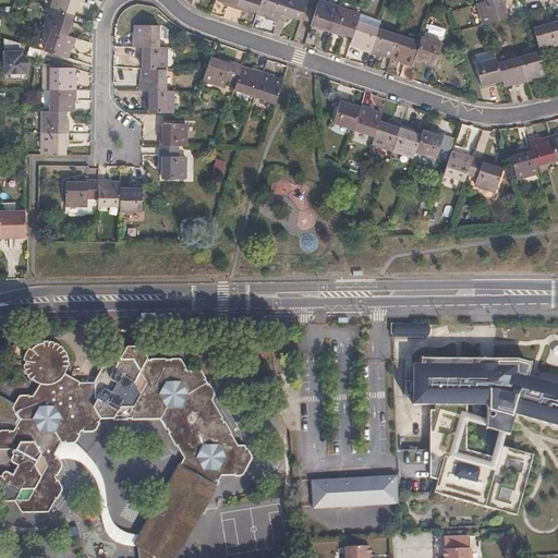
[(55,0),(52,8),(73,14),(76,4),(80,4),(81,0),(55,0)]
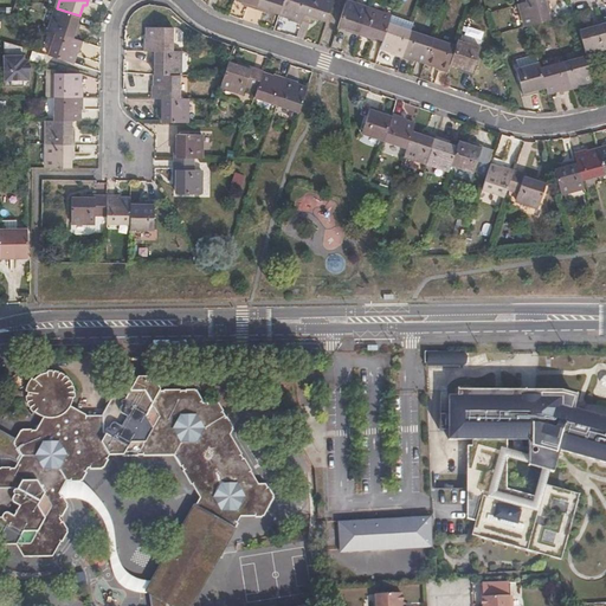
[(237,0),(246,4),(245,7),(257,11),(259,0),(237,0)]
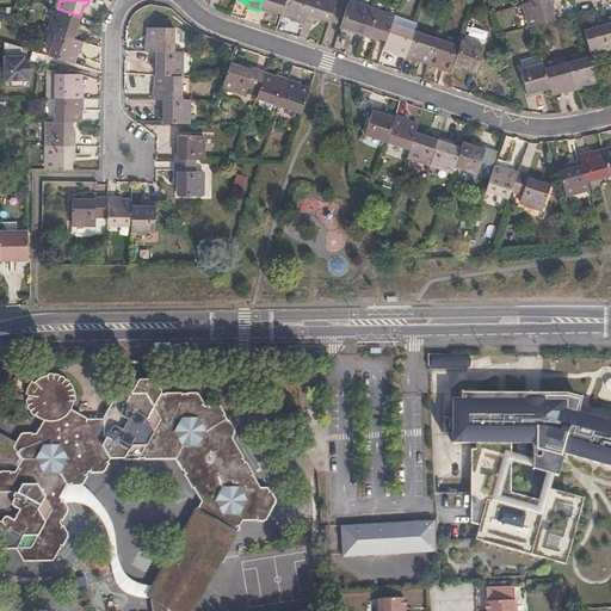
[(261,0),(259,11),(270,14),(271,11),(282,13),(287,0),(261,0)]
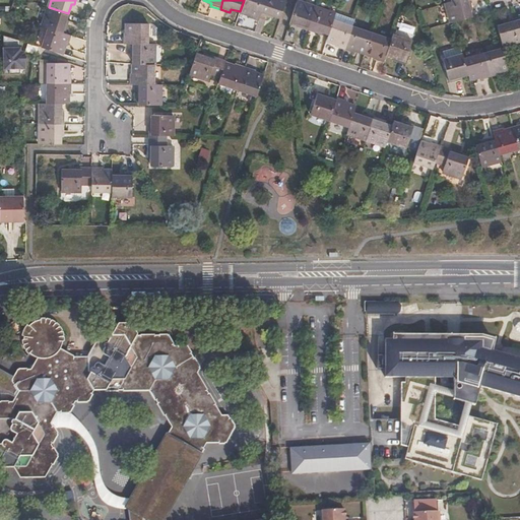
[(244,0),(240,11),(250,15),(249,17),(259,20),(261,15),(265,0),(244,0)]
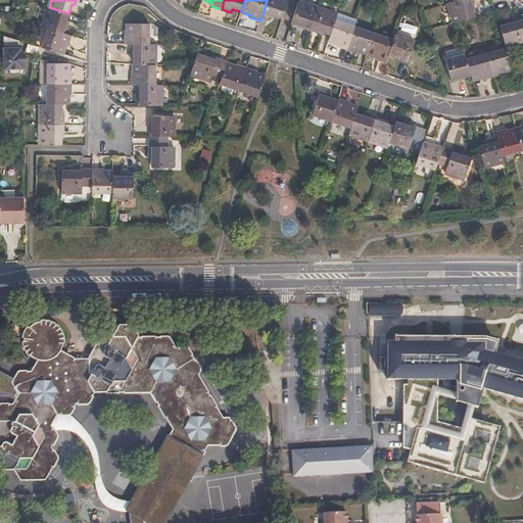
[(273,15),(283,18),(288,0),(267,0),(263,15),(272,17),(273,15)]
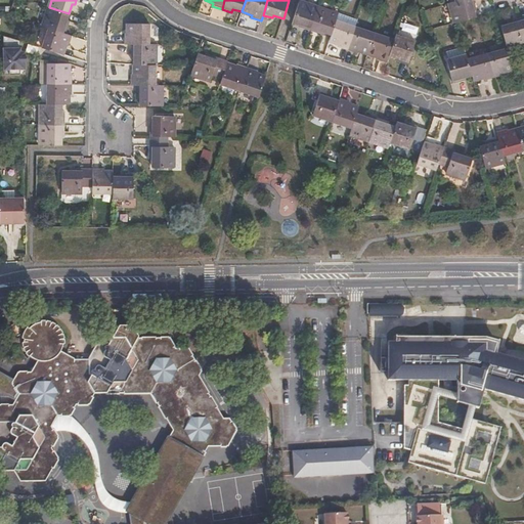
[(452,4),(457,24),(478,18),(475,8),(477,7),(475,0),(467,0),(459,2),(452,4)]
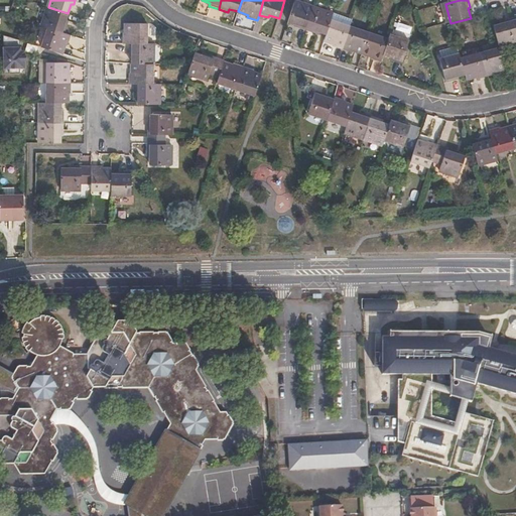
[(297,27),(306,30),(313,8),(295,2),(288,21),(298,24),(297,27)]
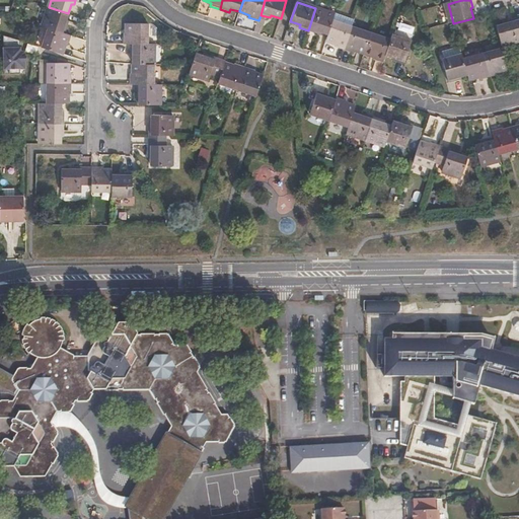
[(65,23),(68,13),(49,7),(43,26),(49,28),(65,33),(67,24),(65,23)]
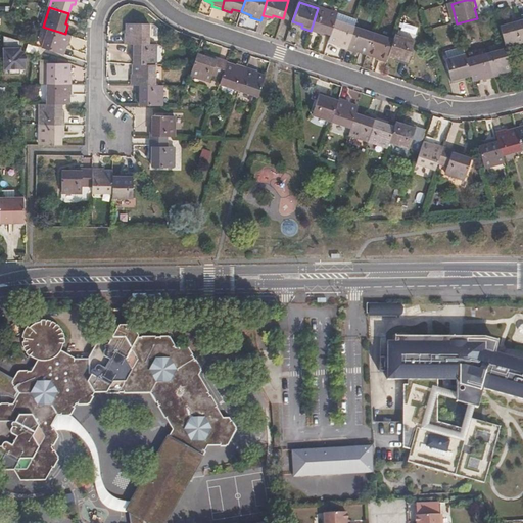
[(318,8),(311,31),(322,35),(323,32),(332,34),(336,21),(338,15),(318,8)]
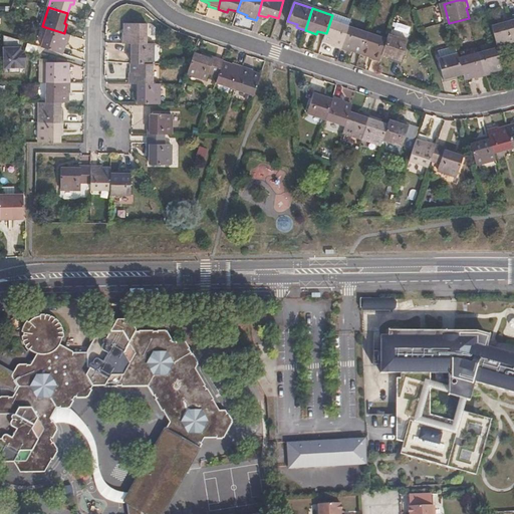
[(498,46),(513,41),(513,30),(511,19),(501,22),(501,24),(493,27),(498,46)]
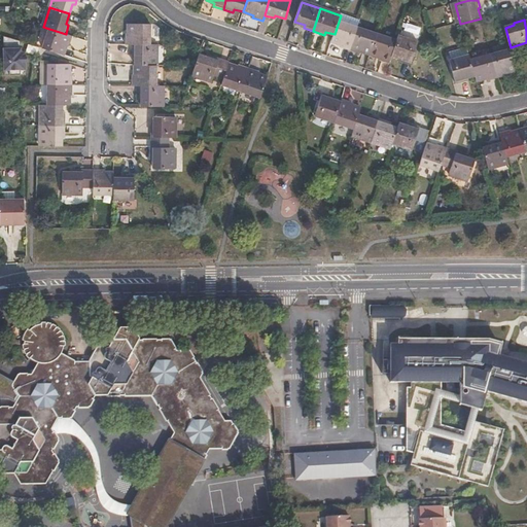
[(335,34),(331,41),(341,44),(340,47),(350,50),(357,28),(339,22),(335,34)]
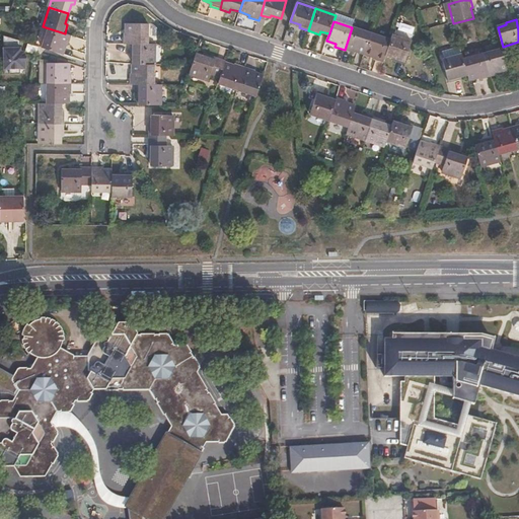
[(147,45),(147,23),(128,23),(128,34),(125,34),(125,44),(131,44),(147,45)]
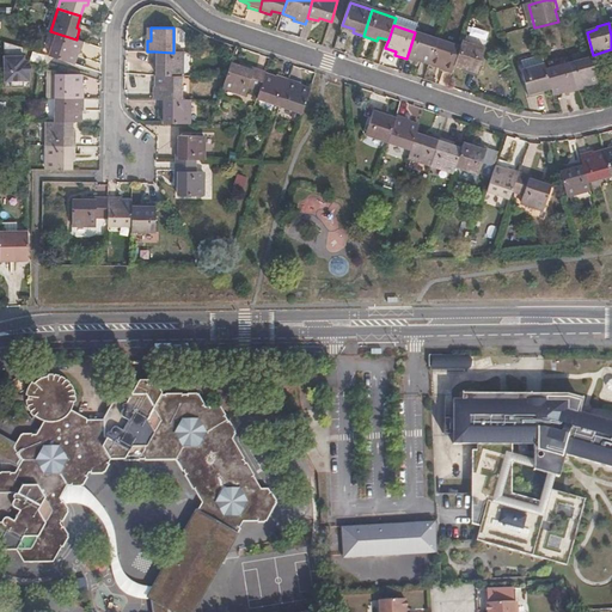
[(415,32),(407,59),(418,62),(420,60),(430,63),(439,41),(415,32)]
